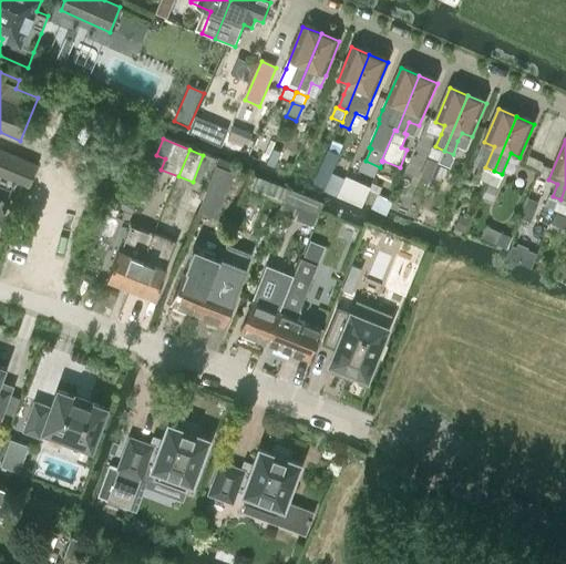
[(439,163),(440,164),(443,155),(431,150),(418,182),(421,183),(419,187),(428,191),(439,163)]
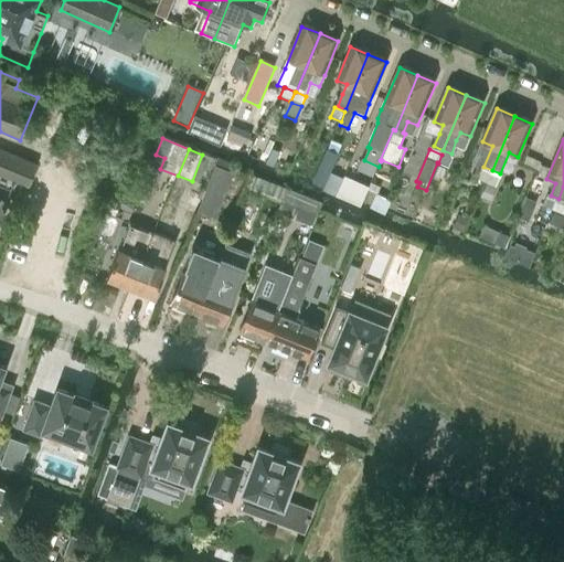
[(0,151),(0,175),(9,179),(29,187),(36,167),(0,151)]
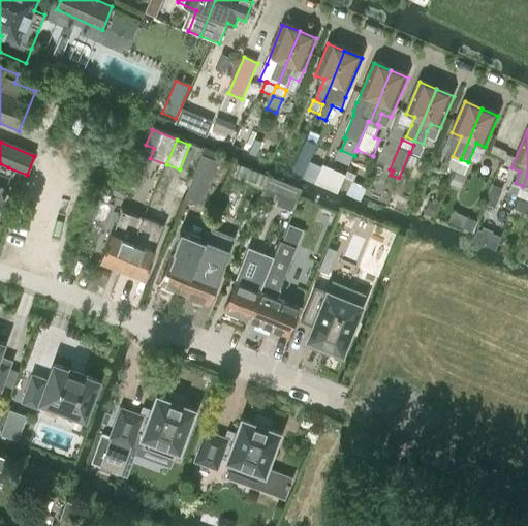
[(423,149),(413,145),(410,153),(420,156),(423,149)]
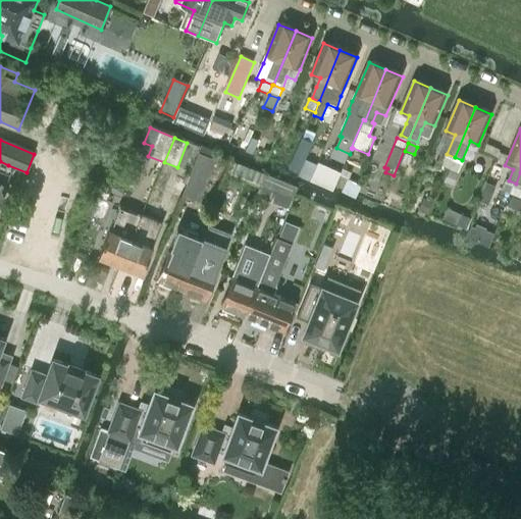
[(200,203),(216,161),(199,154),(183,196),(200,203)]
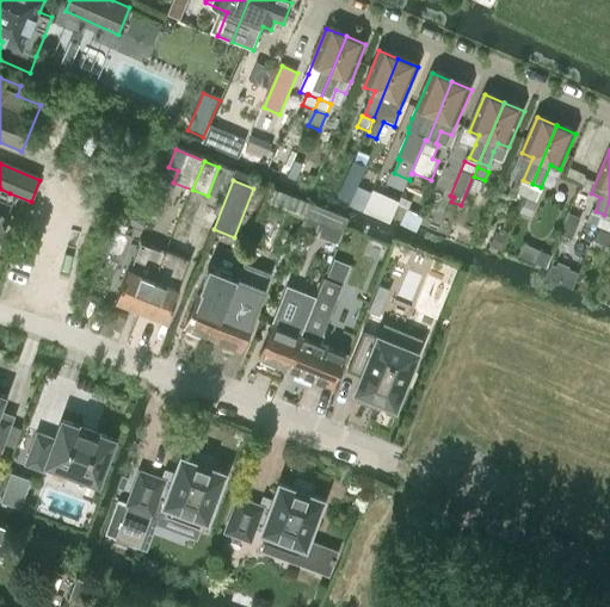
[(513,193),(525,198),(530,189),(518,184),(513,193)]
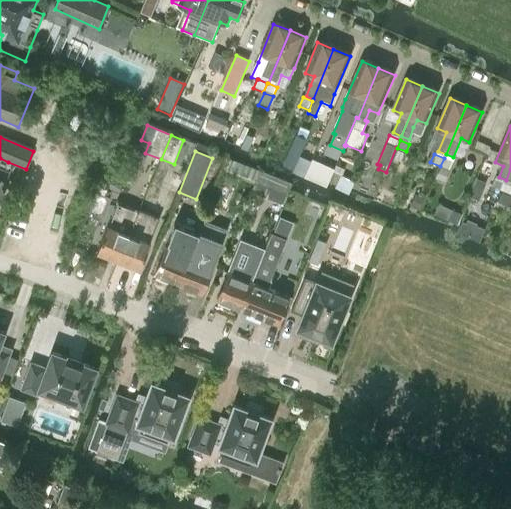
[(440,166),(449,170),(453,162),(444,158),(440,166)]
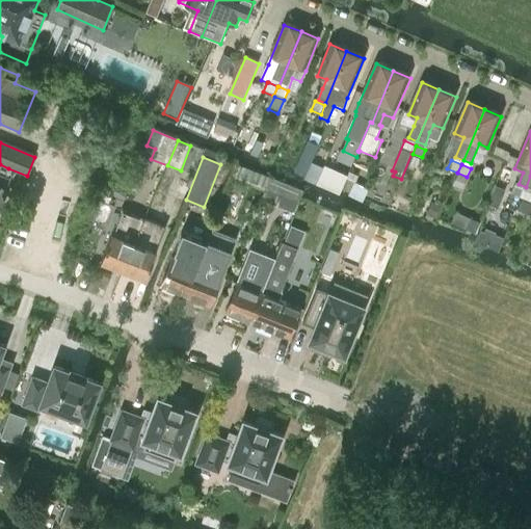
[(234,179),(266,191),(270,181),(238,167),(234,179)]
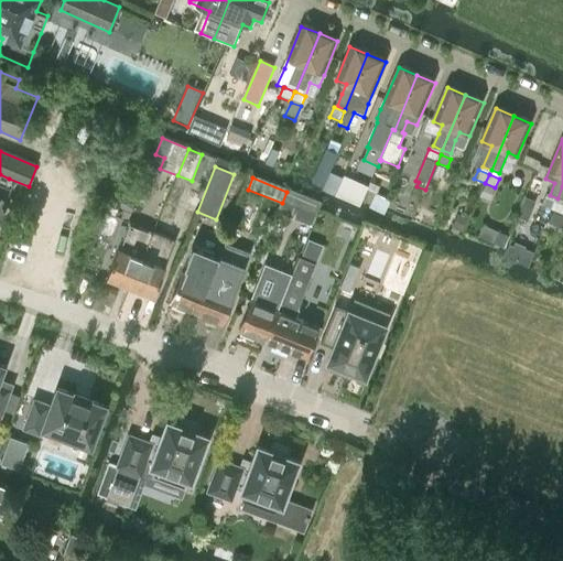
[(322,206),(287,192),(282,203),(317,217),(322,206)]
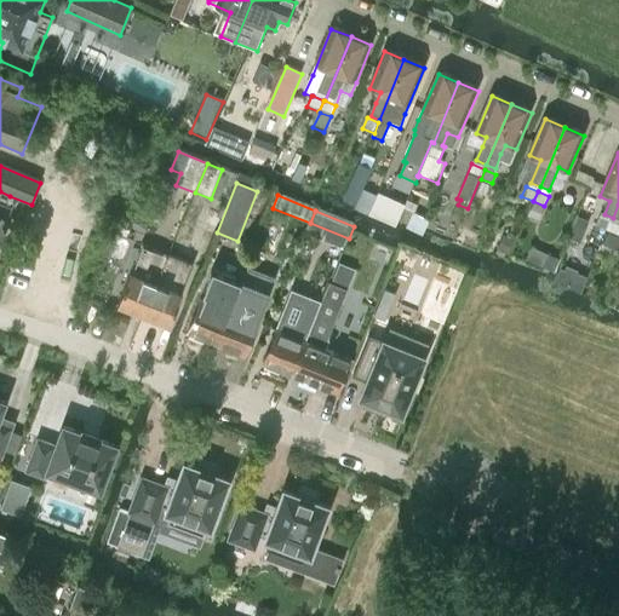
[(413,214),(413,217),(407,228),(425,236),(431,223),(413,214)]
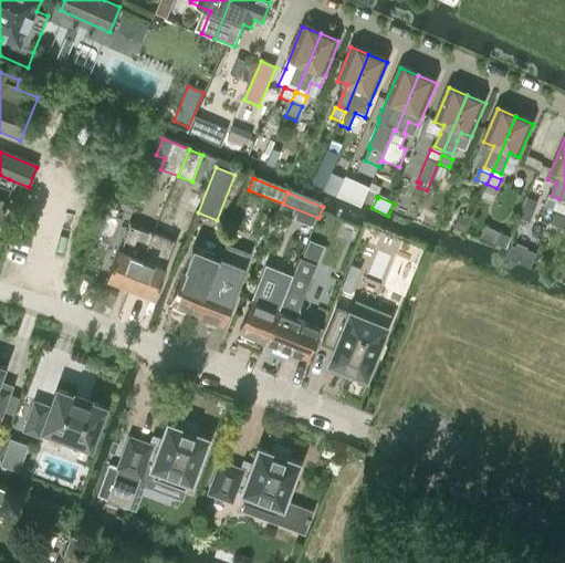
[(555,214),(554,214),(558,204),(548,199),(535,227),(546,232),(555,214)]
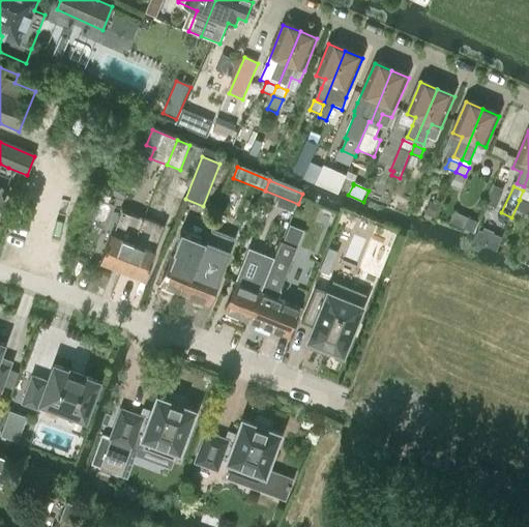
[(511,217),(522,222),(528,204),(528,193),(523,191),(519,200),(520,200),(511,217)]
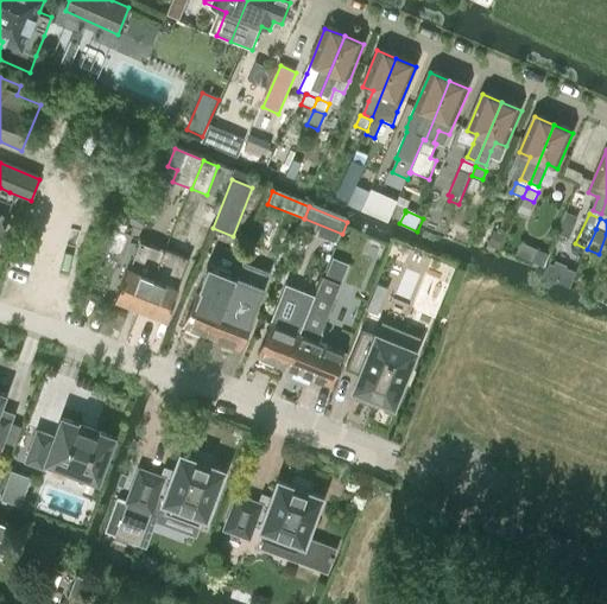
[(141,310),(165,250),(140,241),(128,268),(117,300),(141,310)]
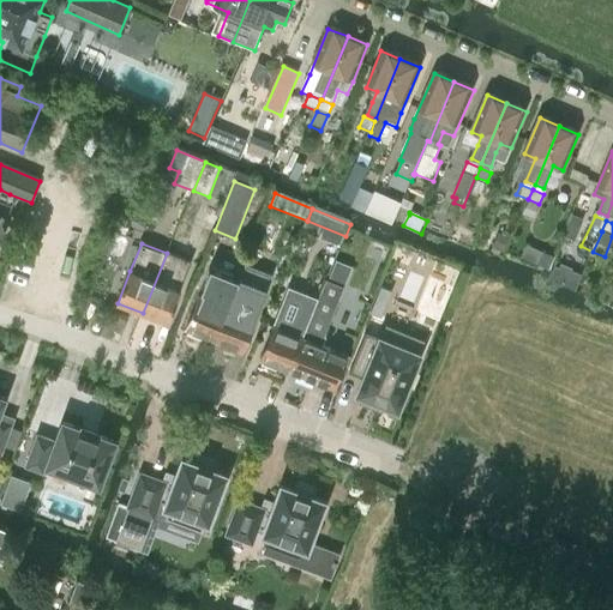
[(186,277),(192,263),(167,253),(143,313),(169,322),(181,291),(186,277)]
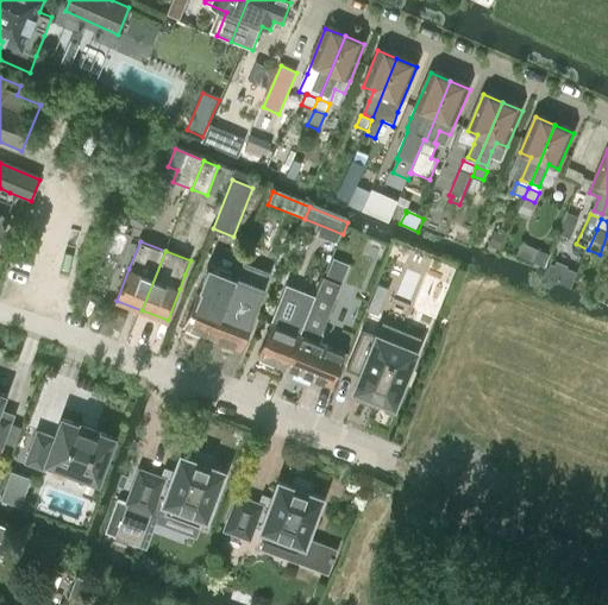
[(236,283),(213,340),(240,351),(254,319),(240,313),(246,300),(249,300),(264,263),(246,256),(238,278),(236,283)]
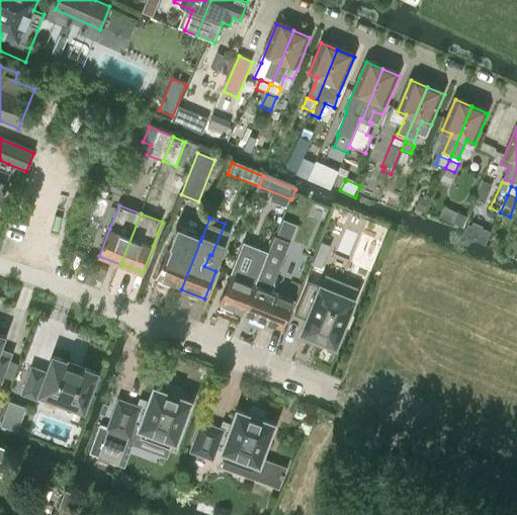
[(291,242),(297,227),(283,222),(277,237),(291,242)]
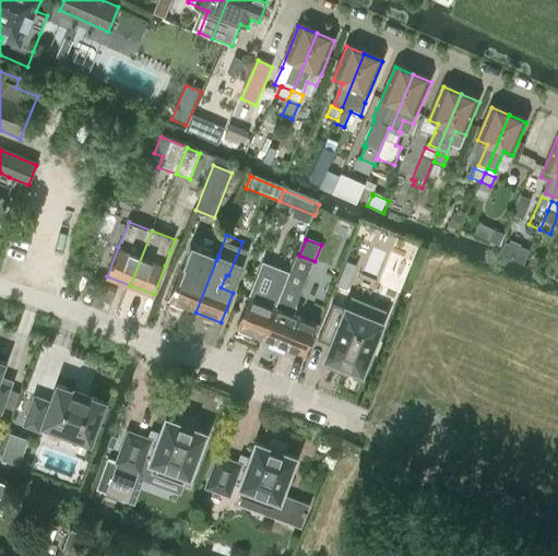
[(181,272),(169,302),(196,312),(216,260),(218,256),(191,245),(182,267),(185,268),(182,272),(181,272)]
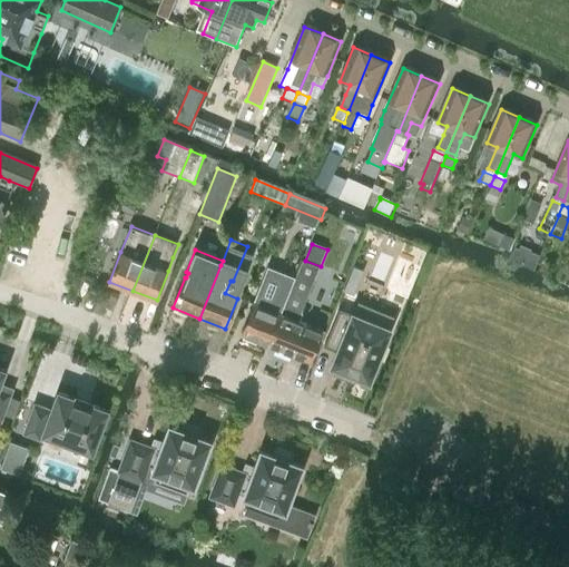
[(268,346),(311,363),(323,333),(306,326),(306,325),(298,322),(300,322),(294,320),(297,312),(298,313),(317,267),(302,261),(290,290),(292,291),(268,346)]
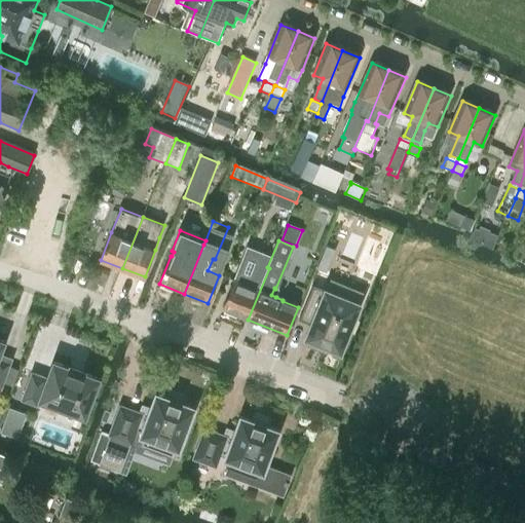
[(223,309),(248,320),(269,268),(267,267),(253,262),(247,277),(249,278),(246,286),(234,281),(223,309)]
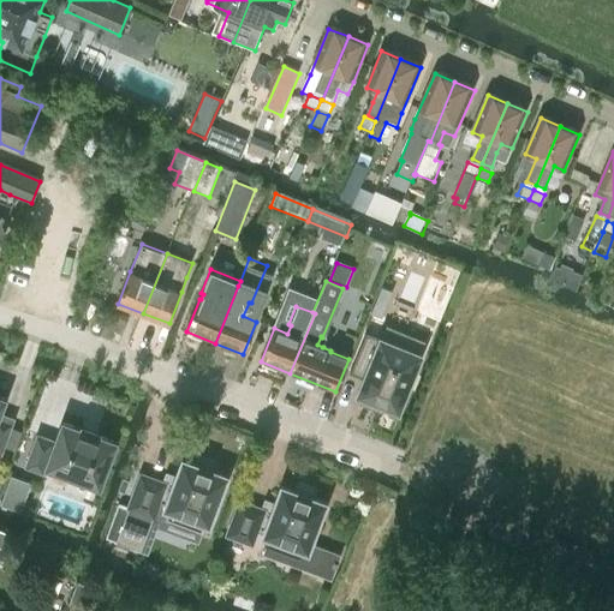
[(358,396),(397,412),(398,412),(421,357),(367,334),(350,376),(364,381),(358,396)]
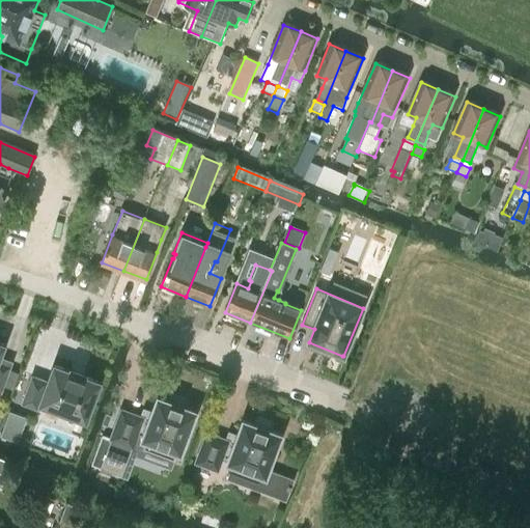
[(0,395),(10,368),(0,364),(0,357),(4,346),(0,344),(0,395)]
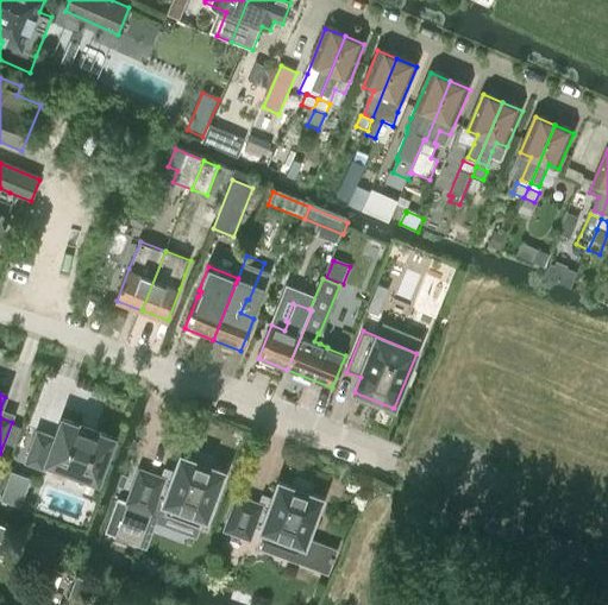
[(80,477),(81,477),(99,483),(114,440),(96,433),(98,430),(82,424),(81,427),(63,421),(56,440),(38,434),(26,464),(44,470),(46,464),(66,471),(64,471),(80,477)]
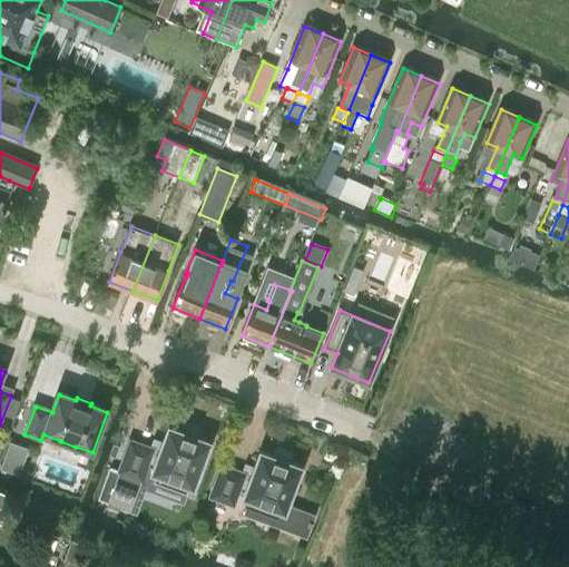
[(100,496),(98,501),(108,505),(130,514),(143,481),(147,469),(153,471),(153,473),(157,476),(154,484),(187,496),(190,488),(194,489),(212,443),(198,439),(200,430),(185,424),(183,432),(169,428),(159,455),(153,452),(154,450),(130,442),(119,473),(109,470),(100,496)]
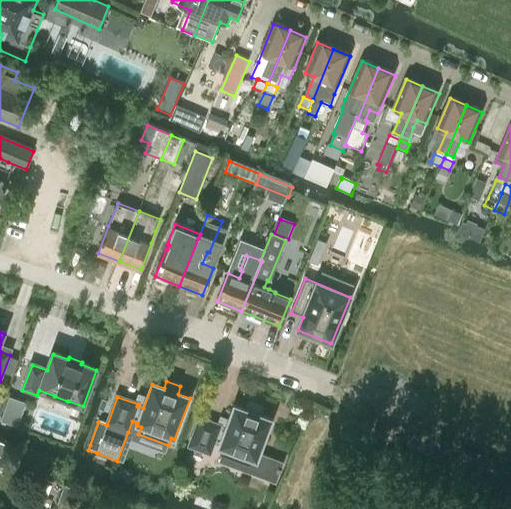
[(200,419),(189,447),(210,455),(214,443),(220,446),(219,447),(223,449),(220,456),(222,456),(219,463),(276,484),(284,463),(259,454),(271,420),(260,416),(262,408),(248,403),(246,410),(234,406),(225,430),(219,428),(220,427),(200,419)]
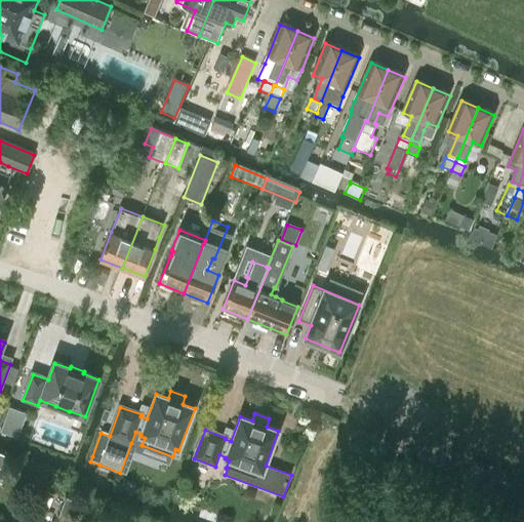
[(74,521),(76,517),(62,513),(58,521),(74,521)]
